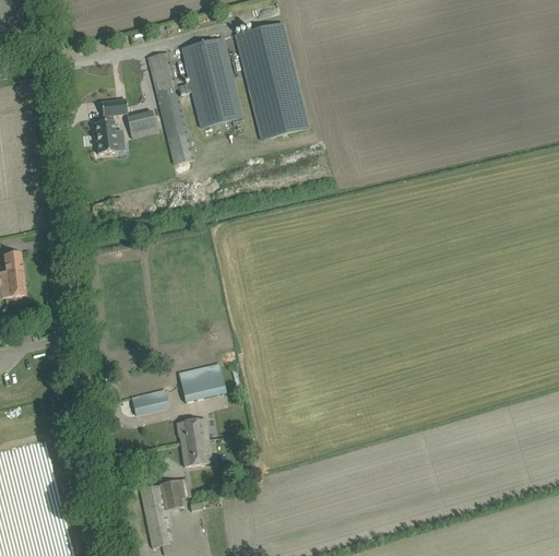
[(236,35),(271,178),(273,188),(334,173),(333,168),(320,172),(284,23),(236,35)]
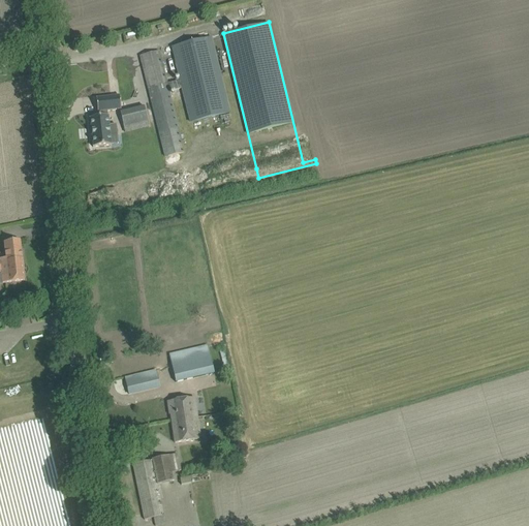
[(212,36),(172,45),(180,78),(166,81),(158,49),(141,53),(165,155),(184,150),(168,89),(175,88),(200,192),(258,178),(256,168),(252,169),(227,68),(220,70),(212,36)]
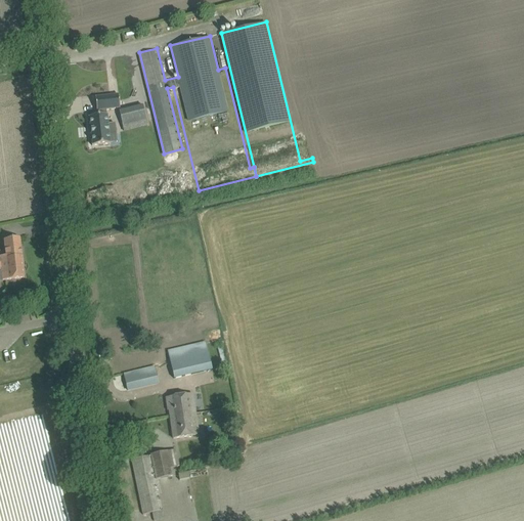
[(101,94),(132,86),(126,59),(111,63),(112,67),(75,75),(80,94),(92,91),(94,99),(87,100),(88,107),(103,105),(103,101),(101,94)]
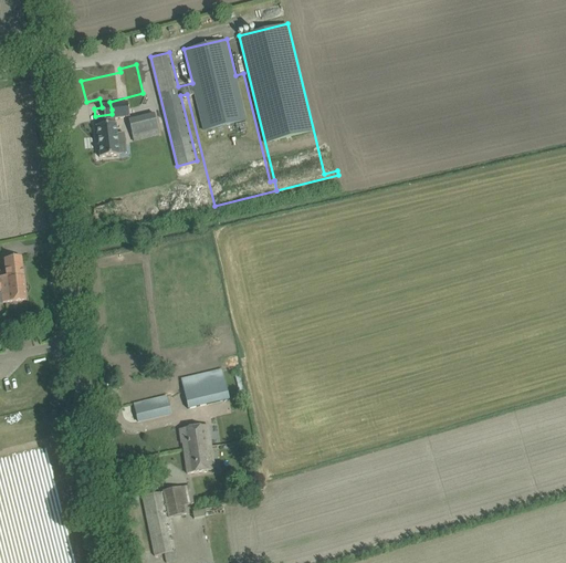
[(134,139),(158,133),(154,112),(128,117),(134,139)]
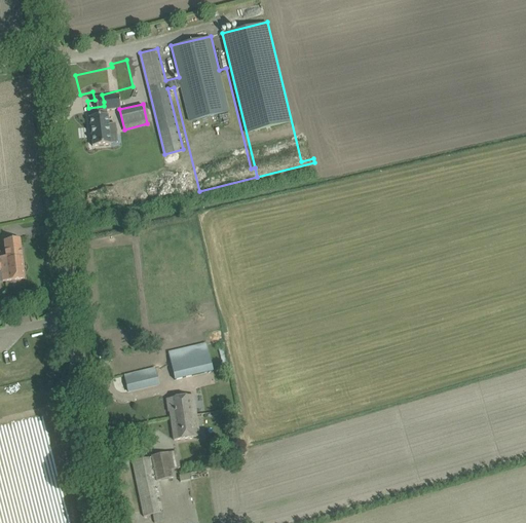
[(108,122),(107,113),(89,115),(92,144),(110,141),(110,133),(116,132),(115,122),(108,122)]
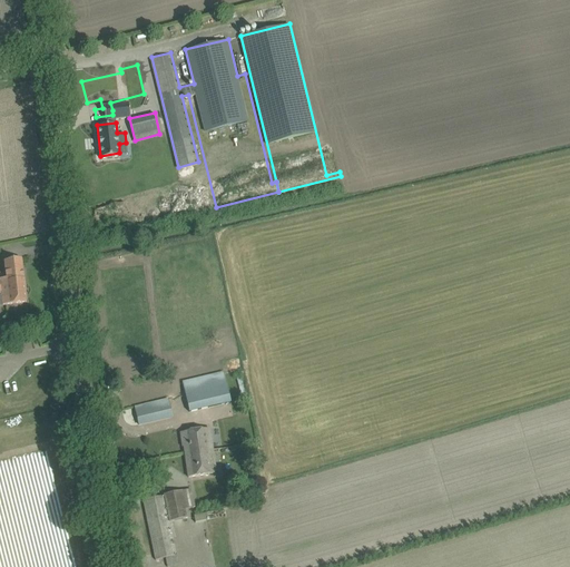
[(27,300),(21,256),(5,258),(7,275),(0,275),(0,292),(1,292),(2,302),(27,300)]
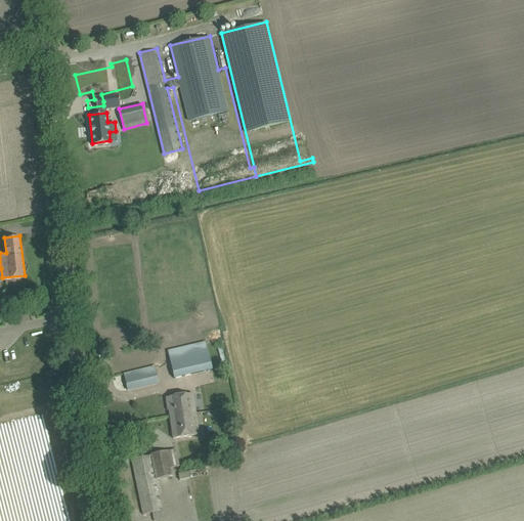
[(206,340),(168,349),(174,376),(212,367),(206,340)]
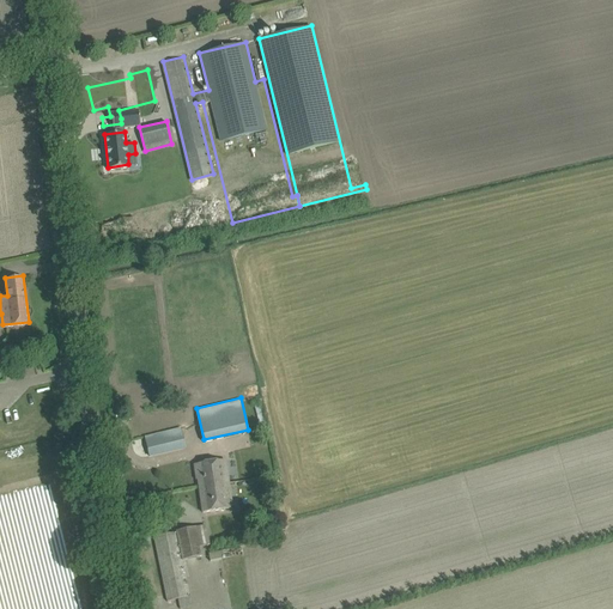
[(181,426),(145,434),(150,452),(186,444),(181,426)]
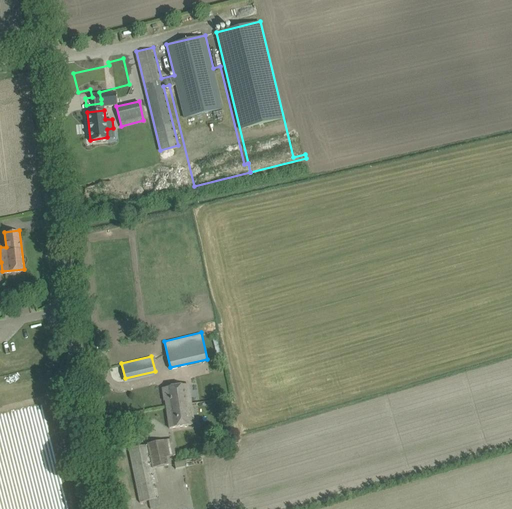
[(191,401),(188,382),(162,386),(164,399),(165,399),(166,405),(191,401)]
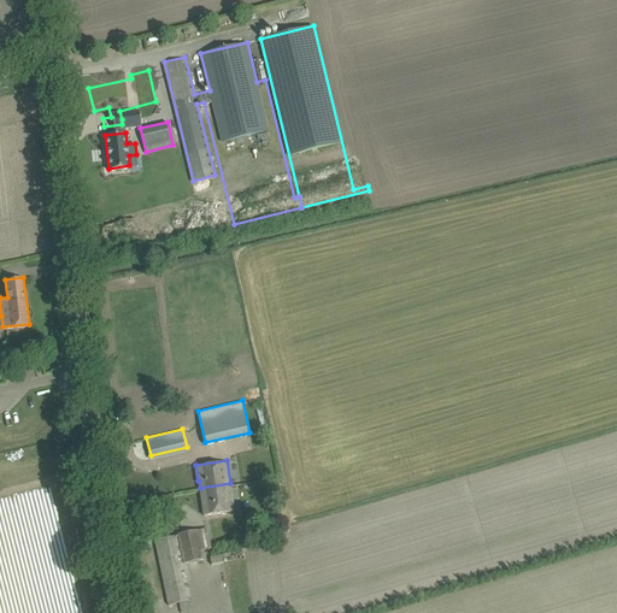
[(204,513),(216,512),(234,510),(230,483),(200,488),(204,513)]
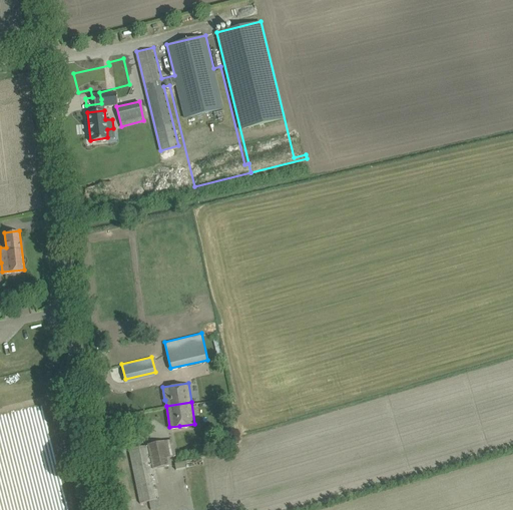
[(160,505),(152,467),(169,464),(167,456),(175,454),(171,438),(147,443),(147,444),(128,447),(140,501),(149,500),(150,507),(160,505)]
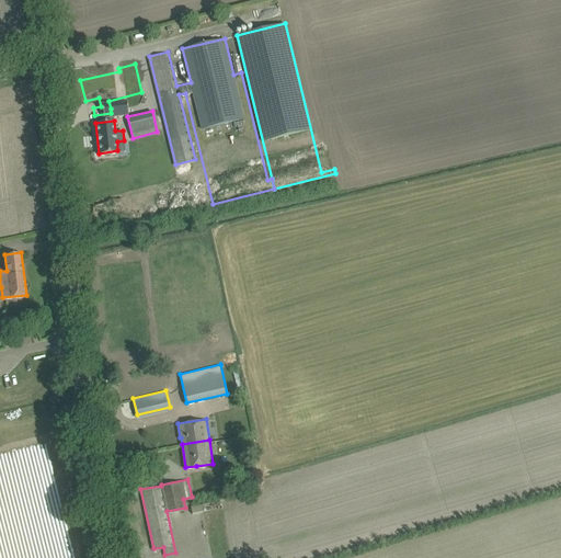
[(192,512),(203,510),(202,502),(191,504),(192,512)]
